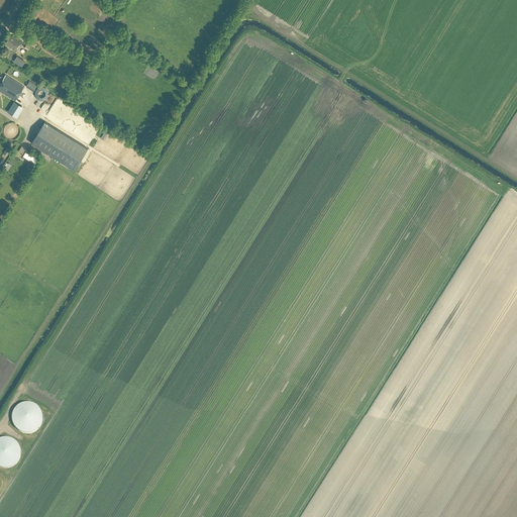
[(59,35),(57,33),(55,37),(67,45),(70,40),(60,34),(59,35)]
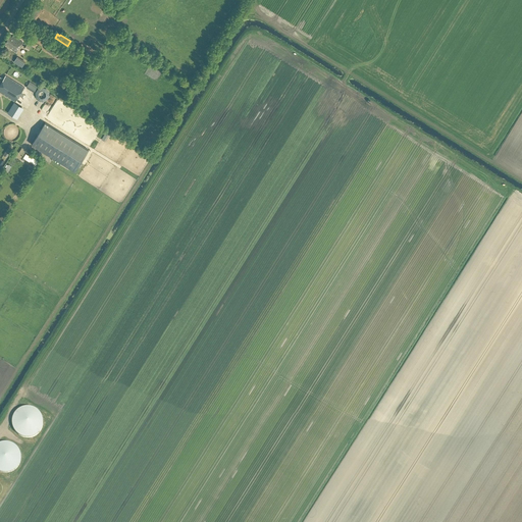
[(16,52),(22,42),(18,39),(18,40),(16,38),(12,35),(11,36),(9,35),(4,43),(6,44),(6,45),(10,48),(10,47),(12,48),(11,49),(16,52)]
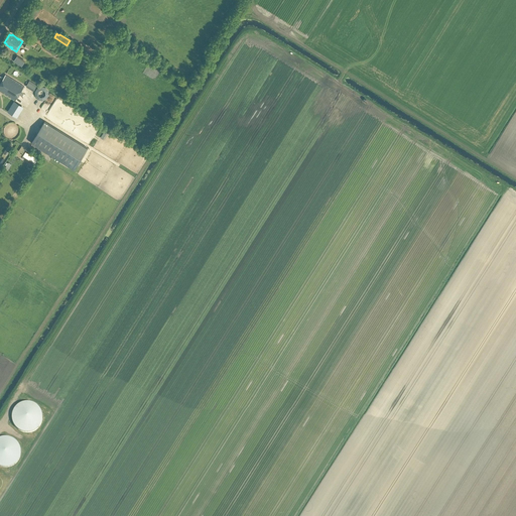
[(28,48),(33,41),(28,38),(23,45),(28,48)]
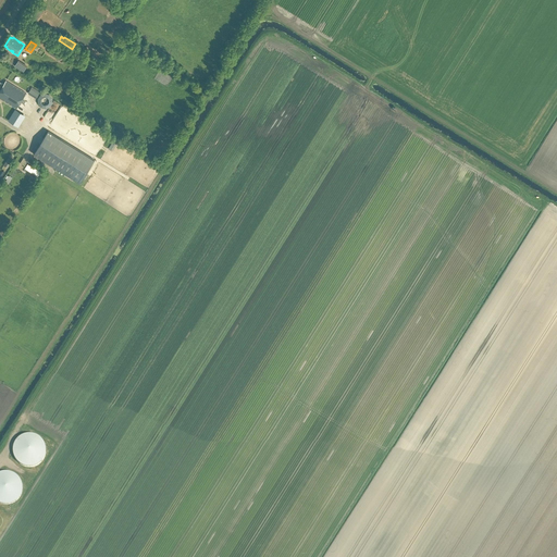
[(59,59),(64,51),(54,45),(52,47),(51,46),(48,51),(59,59)]
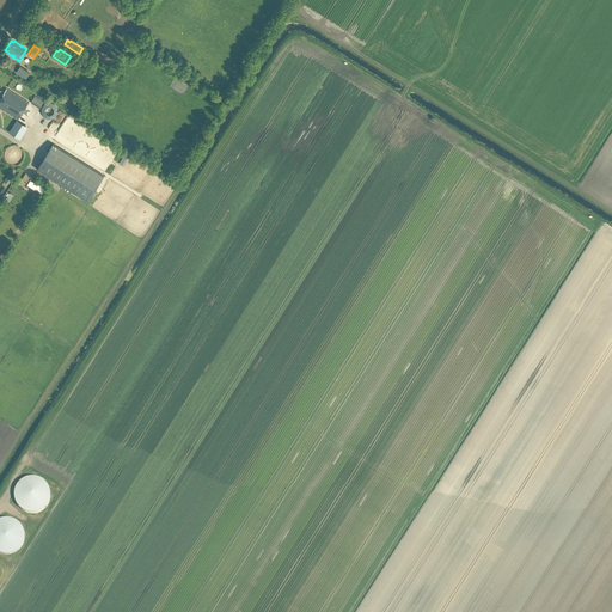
[(106,63),(93,55),(90,60),(104,68),(106,63)]
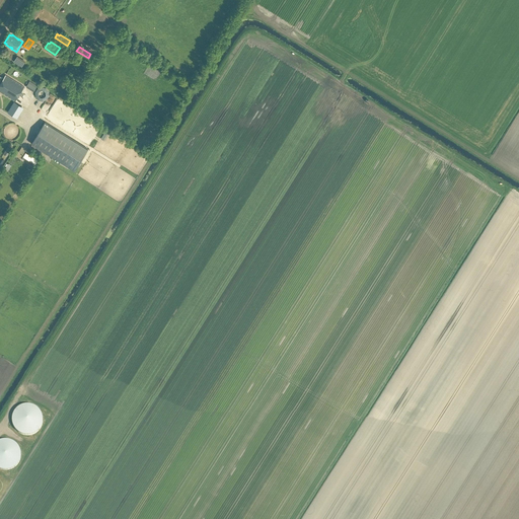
[(3,78),(0,75),(0,90),(15,100),(23,86),(5,74),(3,78)]
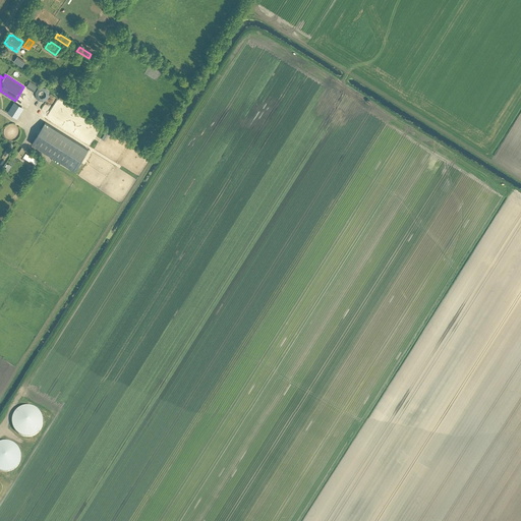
[(30,81),(26,87),(34,92),(37,85),(30,81)]
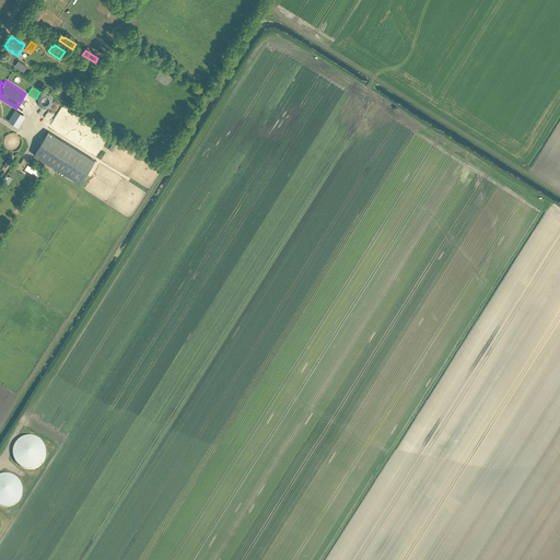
[(83,185),(86,179),(84,178),(95,161),(49,132),(35,155),(83,185)]
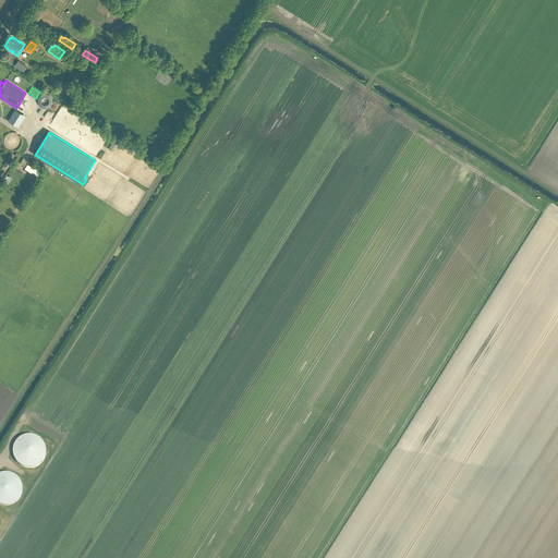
[(27,166),(25,170),(38,179),(40,174),(27,166)]
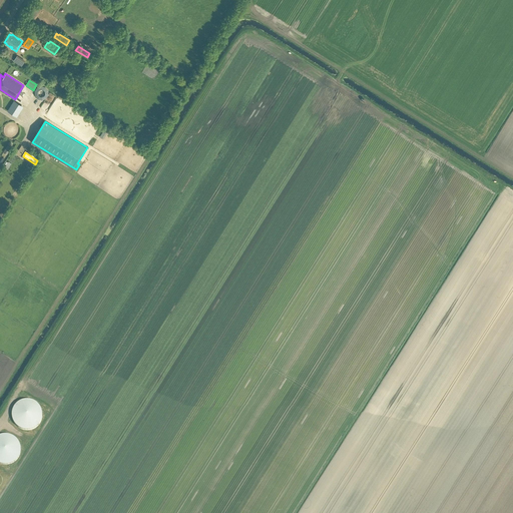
[(36,404),(32,402),(28,401),(23,401),(19,403),(16,406),(14,409),(12,413),(12,418),(13,422),(15,425),(18,428),(22,430),(26,431),(31,431),(35,429),(38,426),(40,423),(42,419),(42,415),(41,410),(39,407),(36,404)]
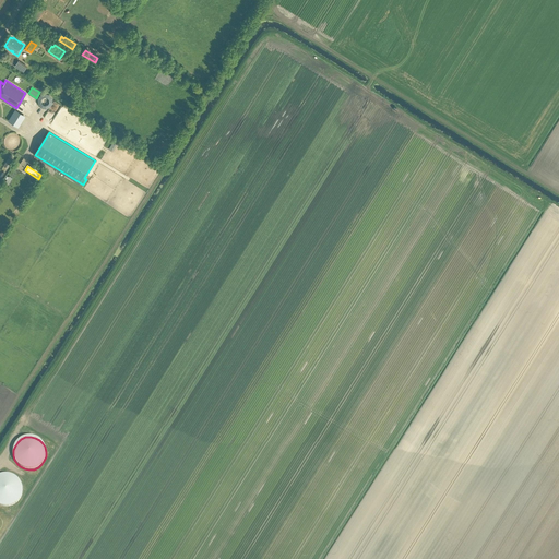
[(10,474),(6,474),(2,475),(0,475),(0,506),(1,506),(4,507),(9,507),(12,506),(15,504),(19,501),(21,498),(22,495),(23,491),(23,487),(21,484),(20,480),(16,477),(13,476),(10,474)]
